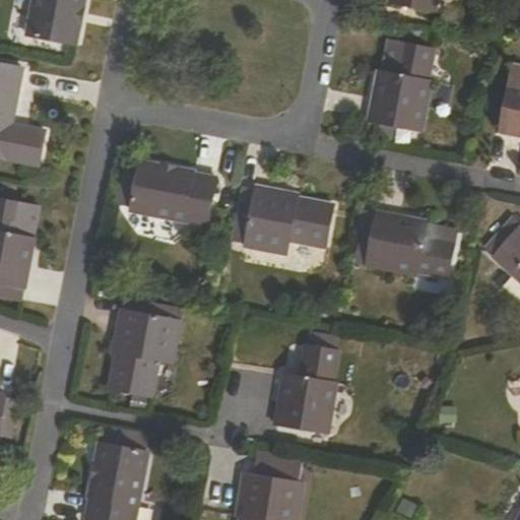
[(83,0),(35,0),(28,38),(74,46),(83,0)]
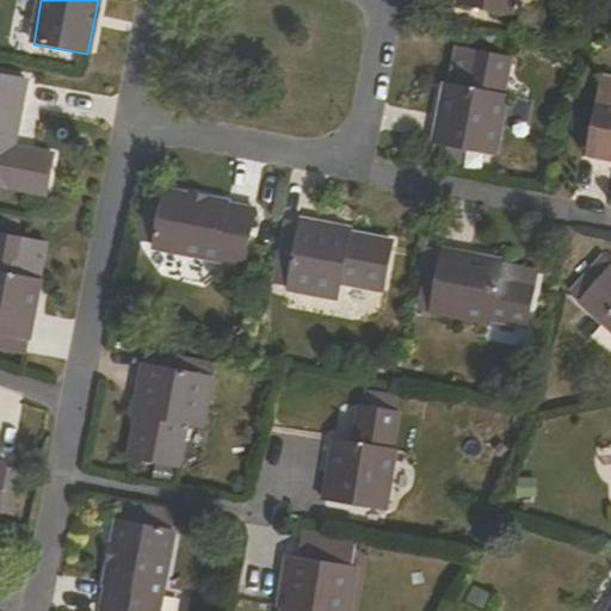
[(460,0),(460,5),(511,13),(513,0),(460,0)]
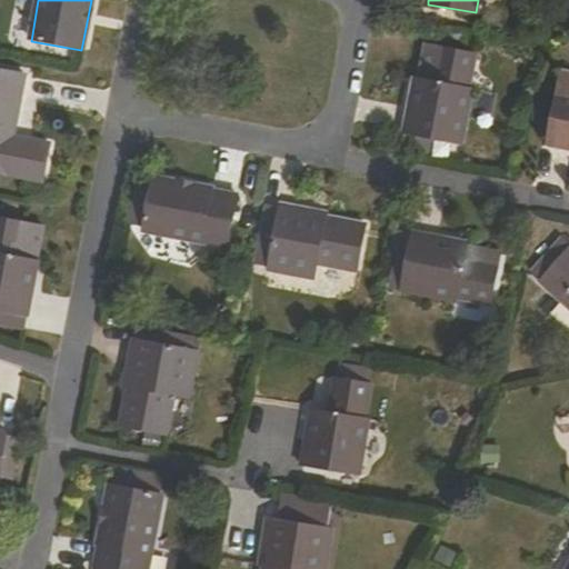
[(438,50),(426,48),(423,56),(437,58),(438,50)]
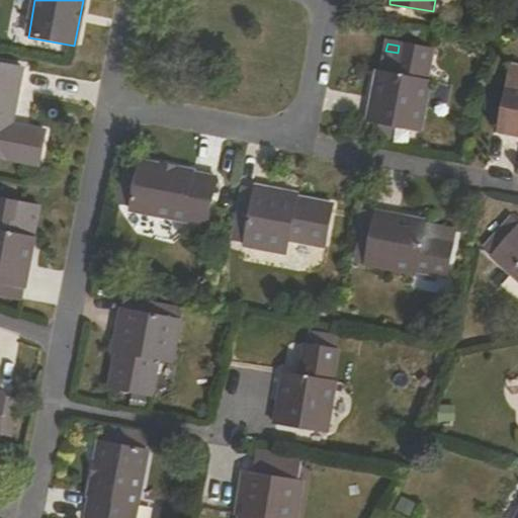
[(399,46),(398,53),(393,76),(381,74),(377,74),(368,122),(395,127),(395,123),(420,128),(429,83),(424,83),(429,52),(399,46)]
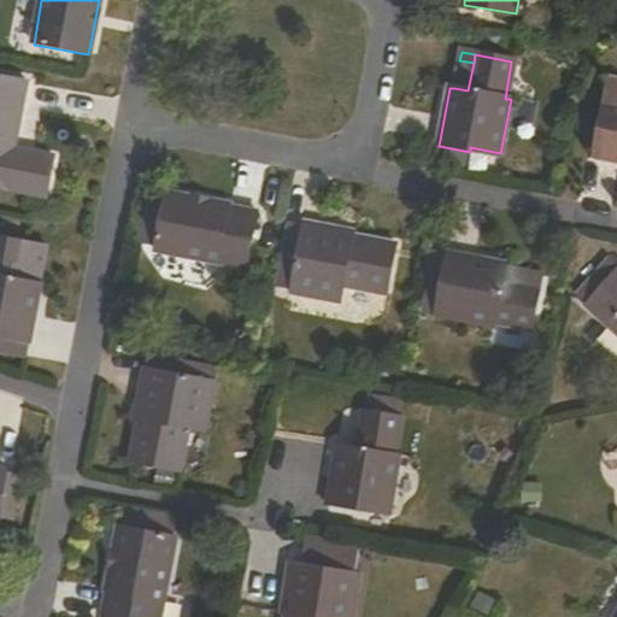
[(468,90),(474,63),(459,60),(454,88),(468,90)]
